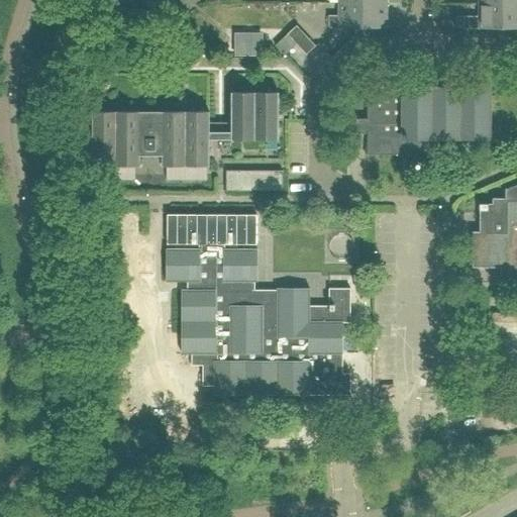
[(387,4),(387,3),(340,3),(340,16),(329,16),(328,27),(386,28),(386,4),(387,4)]
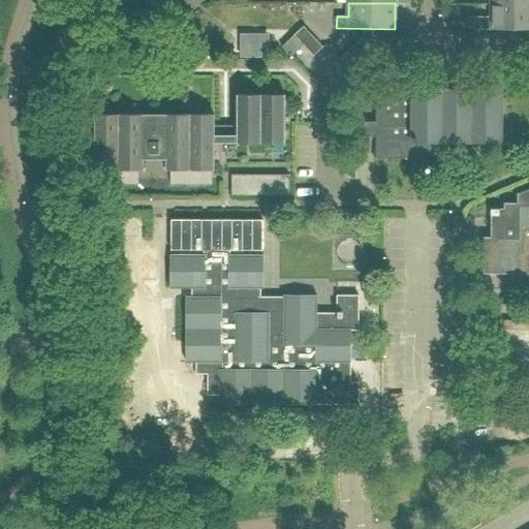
[(528,3),(491,4),(491,17),(467,17),(467,29),(528,29),(528,3)]
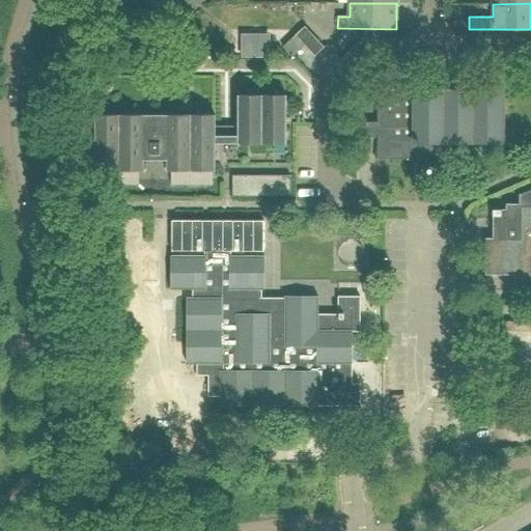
[(296,35),(314,56),(324,48),(305,27),(296,35)]
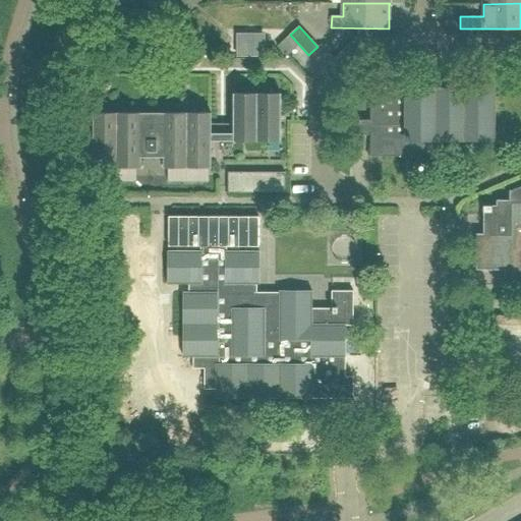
[(370,120),(349,120),(349,134),(369,134),(369,157),(437,157),(437,140),(494,140),(494,77),(422,79),(370,79),(370,120)]
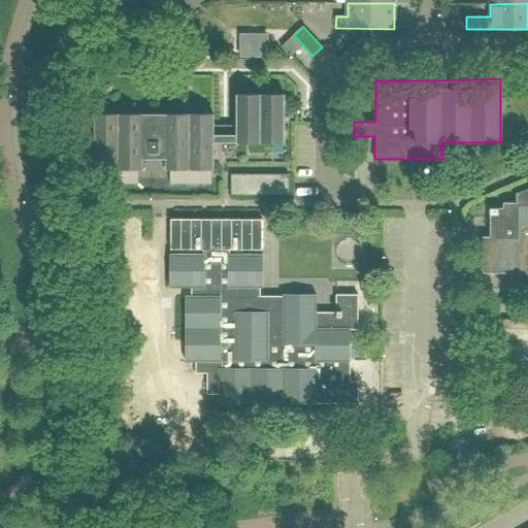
[(213,135),(213,143),(285,143),(285,95),(236,95),(236,135),(213,135)]
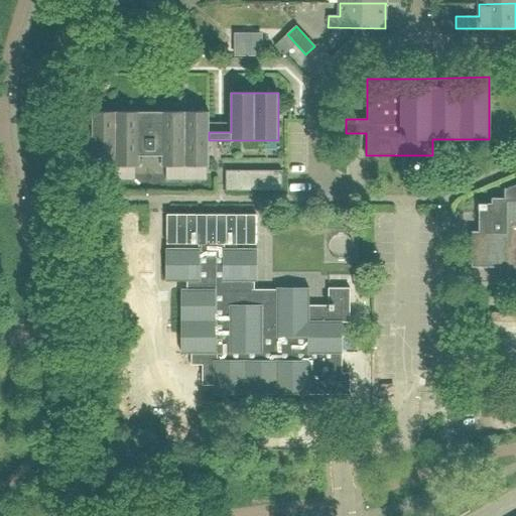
[(209,132),(209,112),(93,112),(93,166),(140,166),(140,156),(161,156),(161,166),(209,166),(209,140),(209,132)]
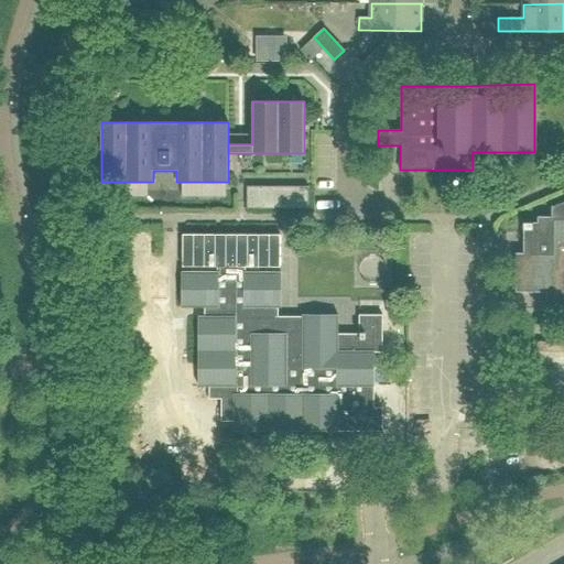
[(308,186),(247,186),(247,208),(308,208),(308,186)]
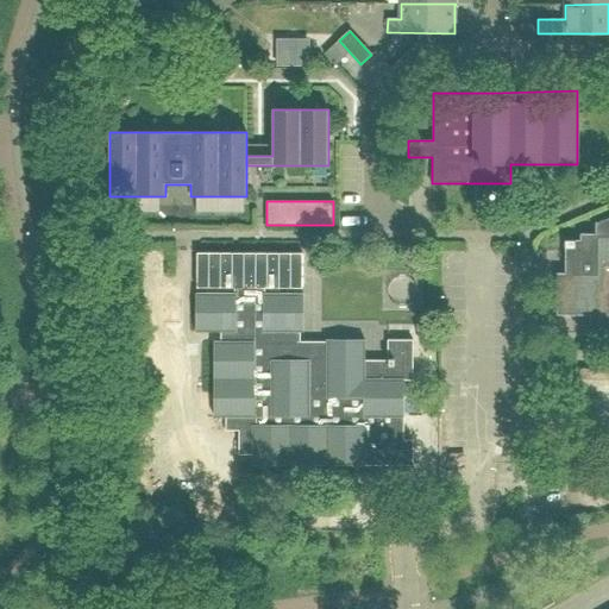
[(581,240),(565,240),(565,249),(566,249),(566,274),(557,274),(557,299),(558,299),(558,314),(590,314),(590,334),(608,334),(608,218),(608,219),(606,219),(603,220),(601,221),(597,223),(595,223),(595,236),(581,236),(581,240)]
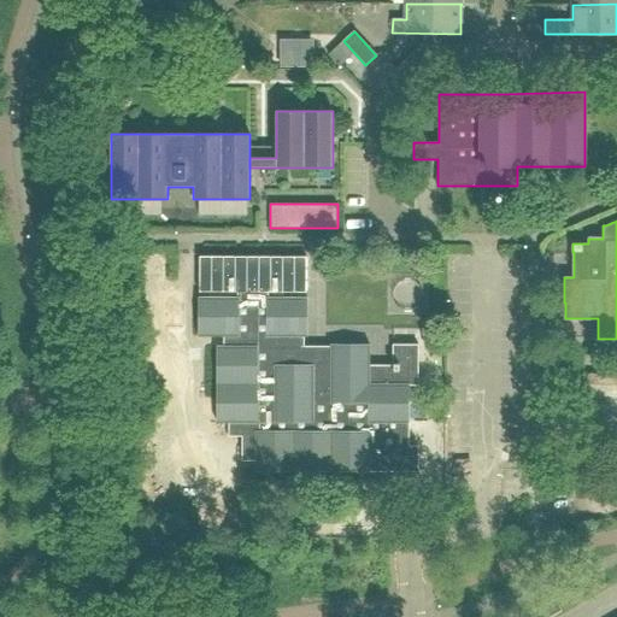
[(369,471),(369,472),(419,472),(419,447),(410,447),(410,422),(407,422),(409,386),(419,386),(419,346),(394,346),(394,366),(371,366),(371,345),(369,345),(369,347),(334,347),(334,345),(331,345),(331,346),(307,346),(307,338),(307,335),(306,335),(307,300),(307,298),(270,298),(270,293),(307,293),(307,257),(200,257),(200,293),(239,293),(239,298),(199,298),(199,300),(201,300),(201,336),(199,336),(199,338),(225,338),(225,347),(218,347),(218,348),(219,348),(219,383),(218,383),(218,386),(219,386),(219,422),(218,422),(218,424),(229,424),(229,438),(242,438),(242,462),(257,462),(257,472),(258,472),(258,470),(294,471),(294,472),(295,472),(295,471),(331,471),(331,472),(333,472),(333,471),(369,471)]
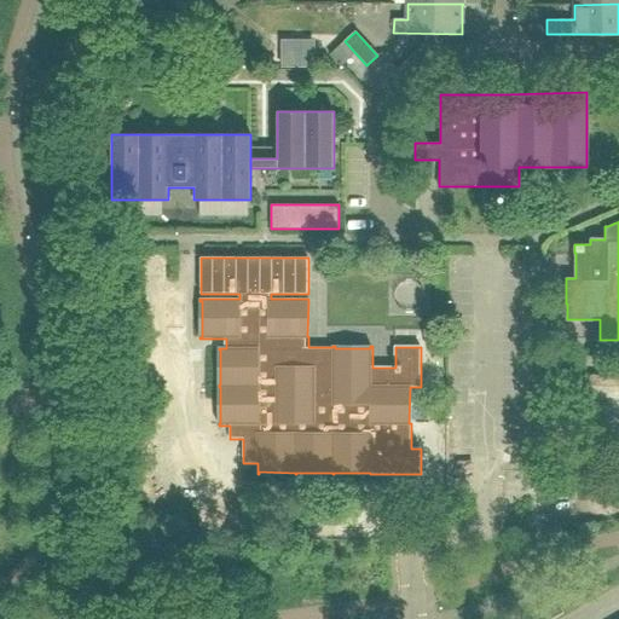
[(559,330),(547,330),(547,346),(559,346),(559,330)]
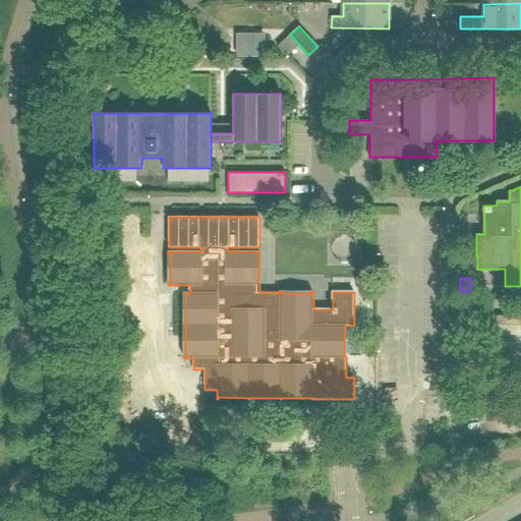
[(493,325),(520,325),(520,315),(493,315),(493,325)]
